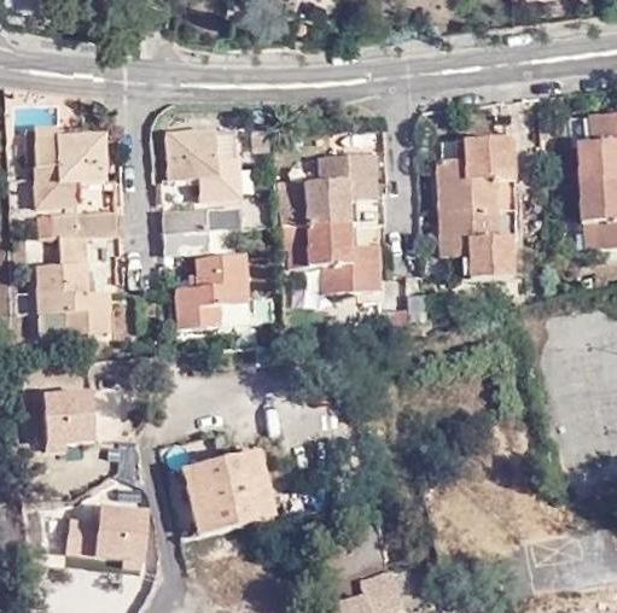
[(576,141),(577,181),(616,179),(616,112),(589,114),(591,140),(576,141)]
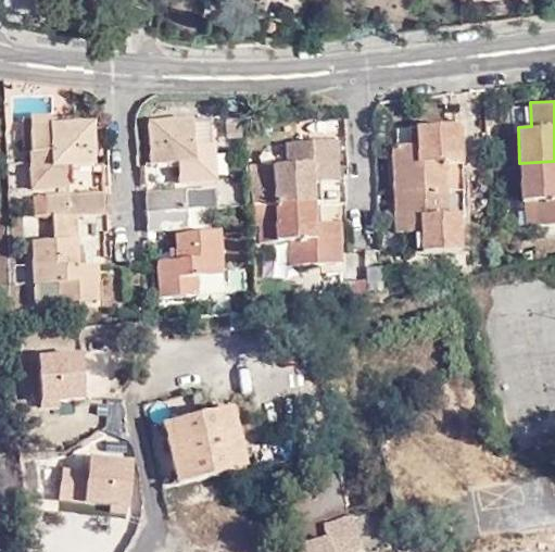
[(196,142),(193,116),(193,115),(149,117),(151,161),(177,159),(179,182),(217,179),(214,141),(212,141),(196,142)]
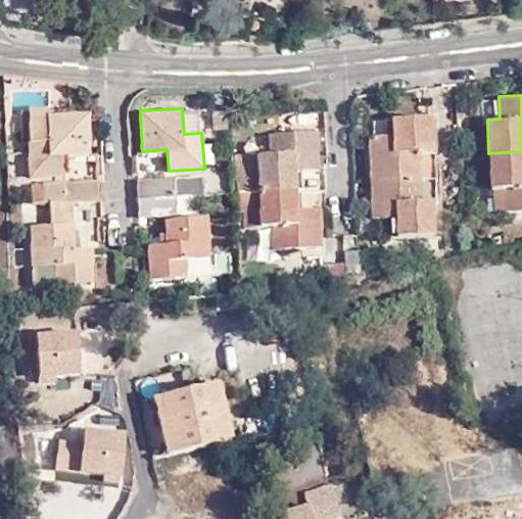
[(198,108),(182,109),(184,134),(199,133),(198,108)]
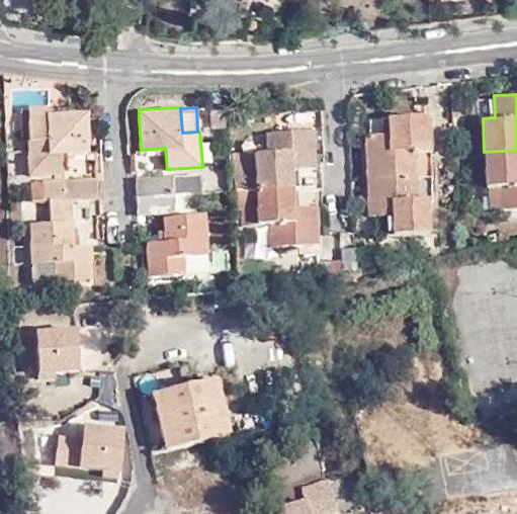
[(89,153),(87,110),(27,112),(29,174),(63,173),(63,154),(89,153)]
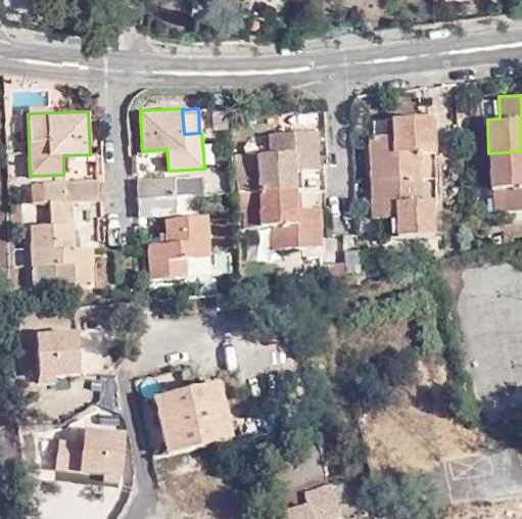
[(369,136),(370,178),(435,175),(435,152),(432,151),(431,116),(392,119),(392,135),(385,135),(369,136)]
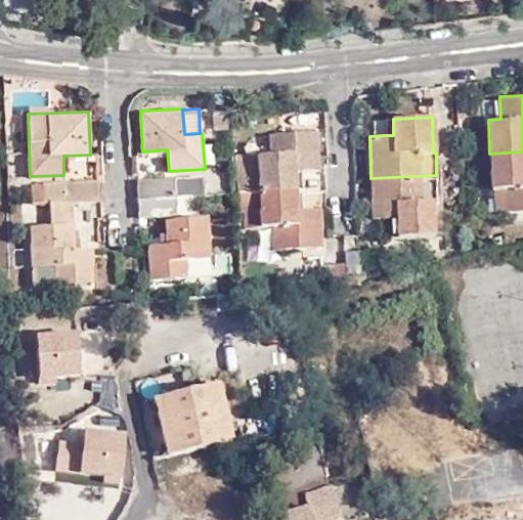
[(259,189),(259,191),(297,189),(296,170),(302,170),(320,169),(319,130),(269,132),(270,153),(258,154),(259,171),(236,171),(237,190),(259,189)]
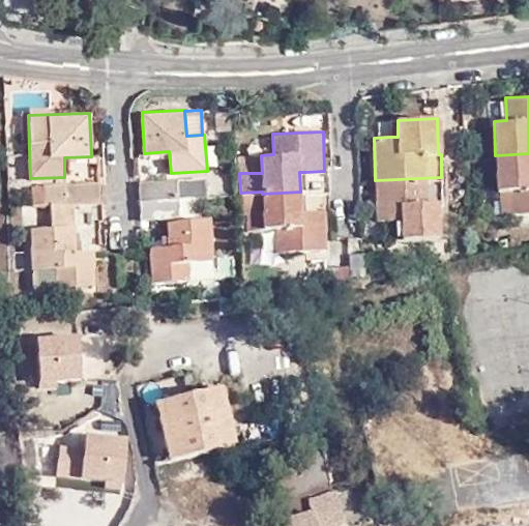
[(528,153),(495,155),(497,190),(503,190),(504,212),(528,211),(528,153)]
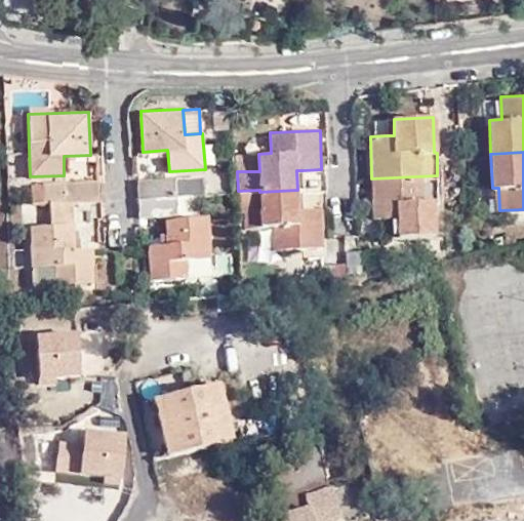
[(236,155),(237,171),(259,171),(258,154),(236,155)]
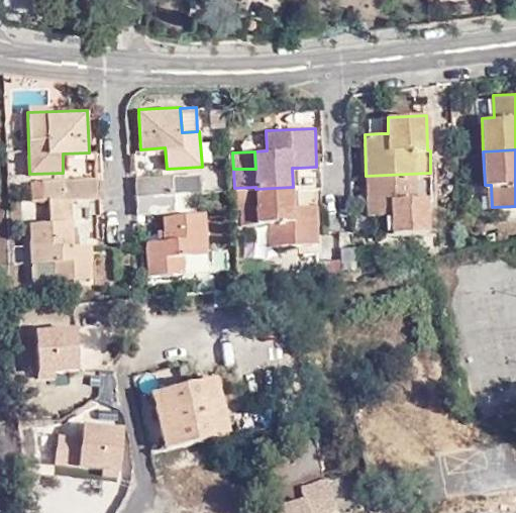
[(137,194),(174,191),(202,190),(201,173),(137,176),(137,194)]
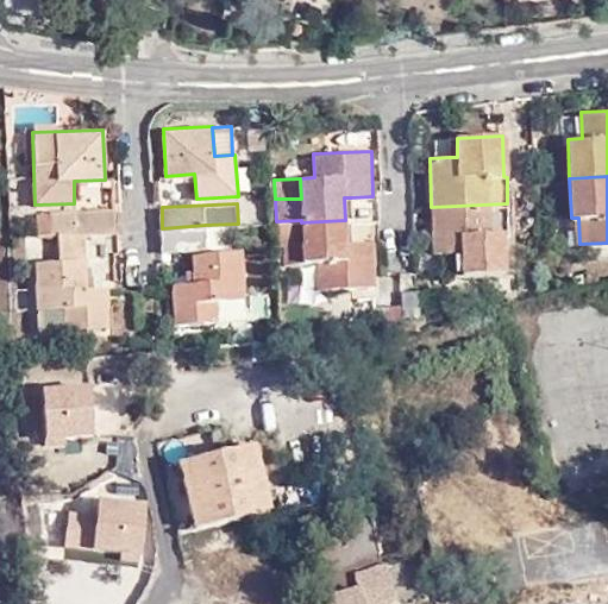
[(507,203),(431,207),(432,252),(443,252),(462,251),(463,274),(505,272),(503,232),(508,231),(507,203)]
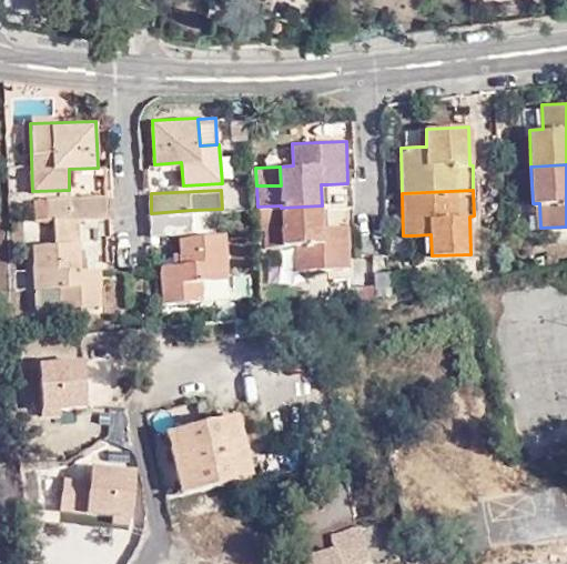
[(53,218),(105,215),(105,194),(31,199),(32,219),(53,218)]
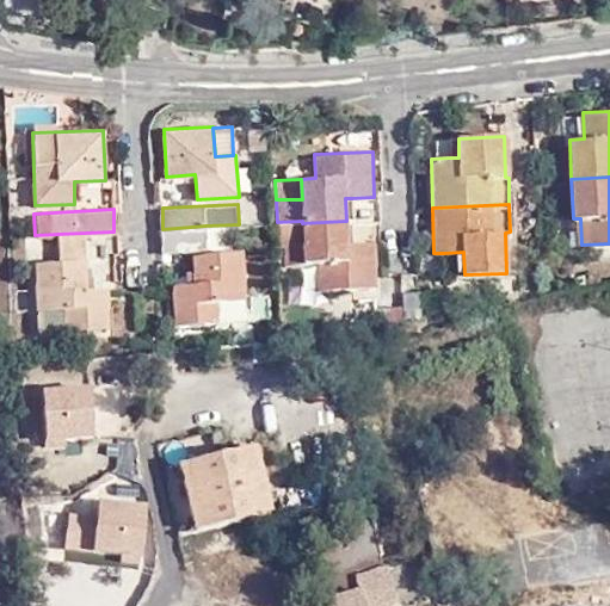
[(346,221),(302,223),(277,224),(278,243),(284,243),(303,242),(305,263),(319,261),(320,290),(376,288),(374,241),(353,242),(347,242),(346,221)]
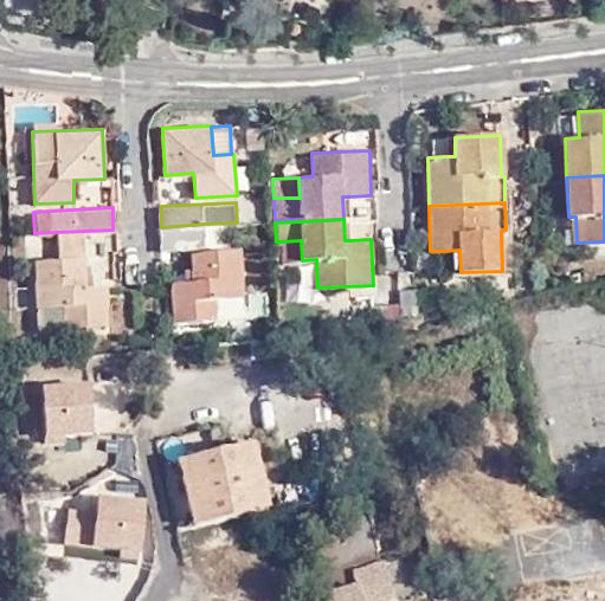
[(205,245),(204,224),(161,227),(162,249),(205,245)]
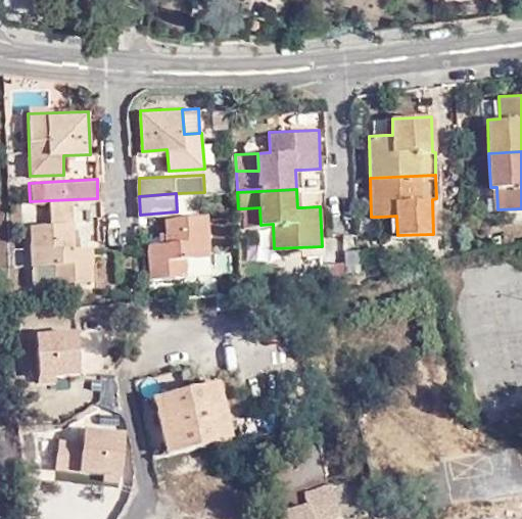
[(98,216),(97,198),(49,200),(50,224),(30,225),(32,267),(35,267),(54,266),(55,280),(55,283),(93,281),(92,247),(74,248),(73,217),(98,216)]
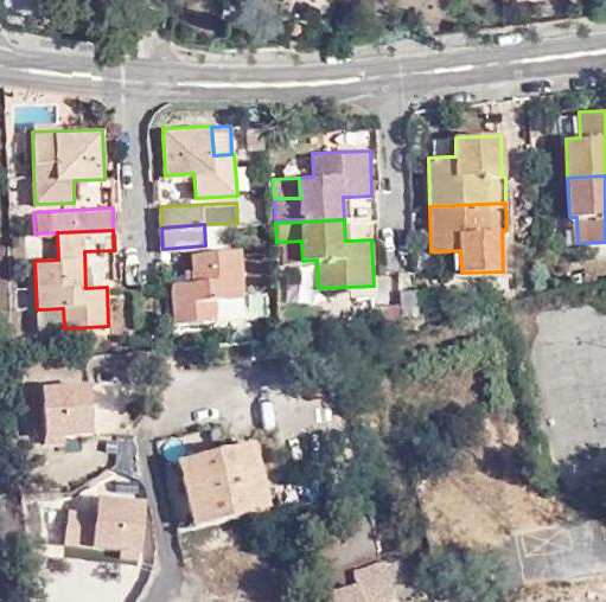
[(284,261),(303,261),(301,241),(282,242),(284,261)]
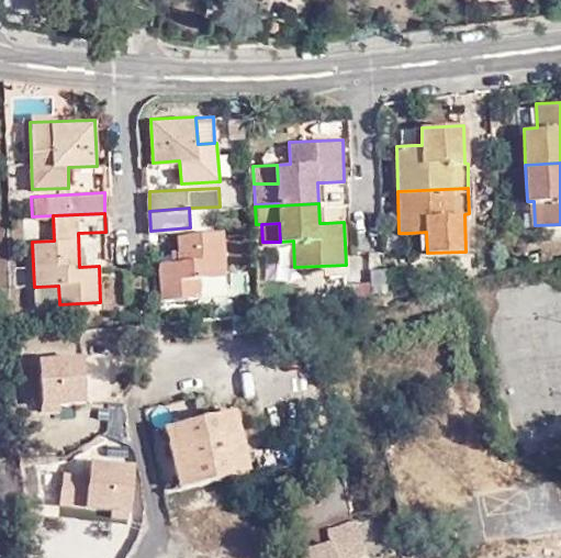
[(199,277),(224,276),(226,276),(223,232),(177,235),(179,260),(158,261),(160,299),(200,296),(199,277)]
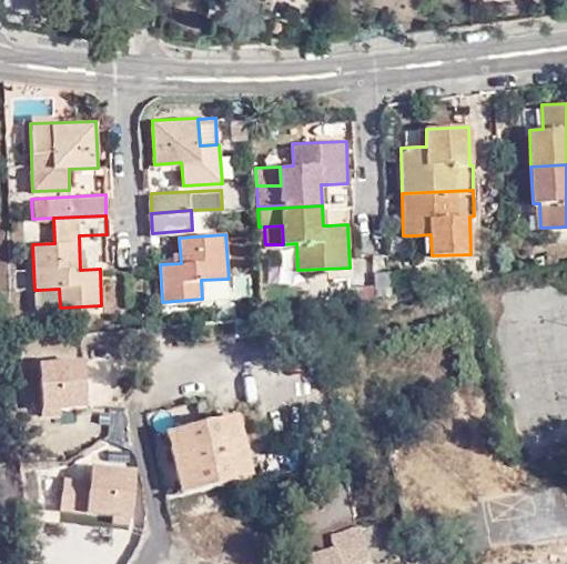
[(431,234),(413,235),(413,257),(432,255),(431,234)]
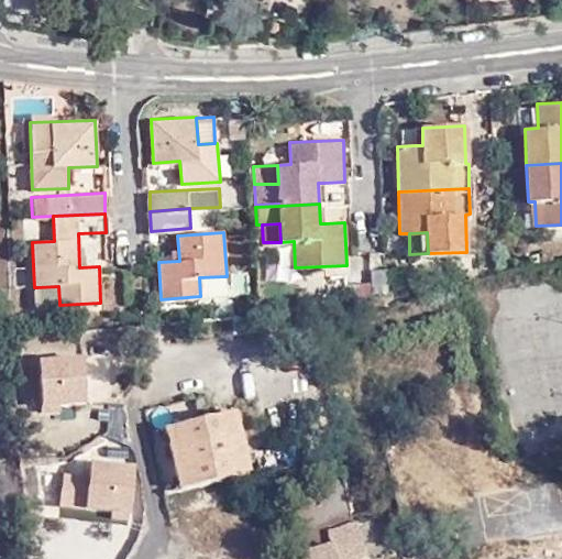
[(226,295),(224,276),(199,277),(200,296),(226,295)]
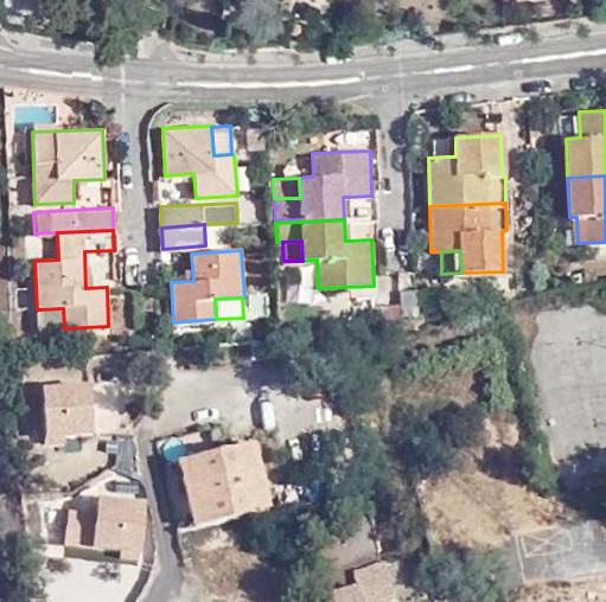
[(63,308),(40,309),(42,326),(64,325),(63,308)]
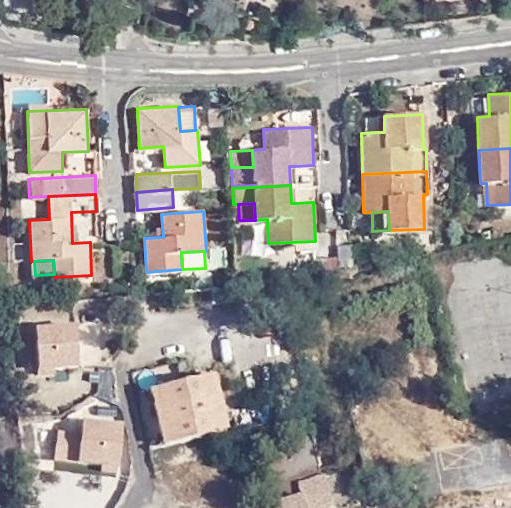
[(348,279),(351,278),(351,268),(339,269),(340,280),(348,279)]
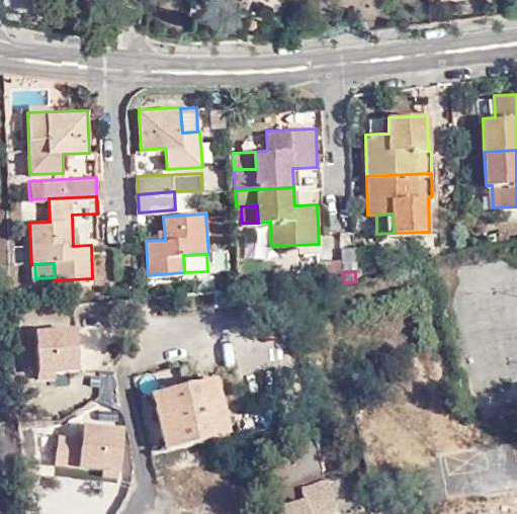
[(30,327),(33,373),(78,371),(75,325),(30,327)]
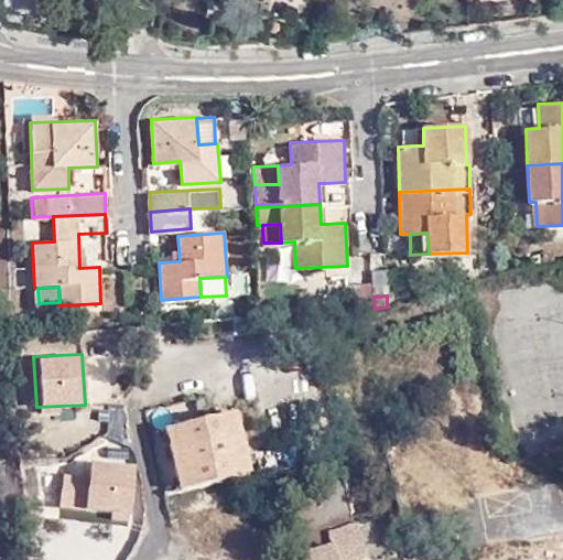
[(366,559),(367,559),(365,559),(357,521),(354,523),(350,508),(354,508),(346,476),(343,477),(340,467),(292,478),(309,549),(298,552),(299,559),(251,559),(234,476),(250,473),(236,411),(166,427),(180,487),(163,491),(179,559),(366,559)]
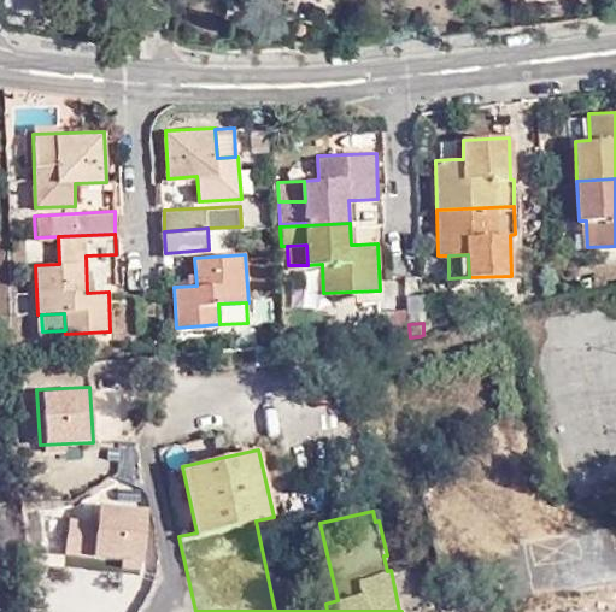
[(88,559),(140,565),(145,508),(93,502),(88,559)]
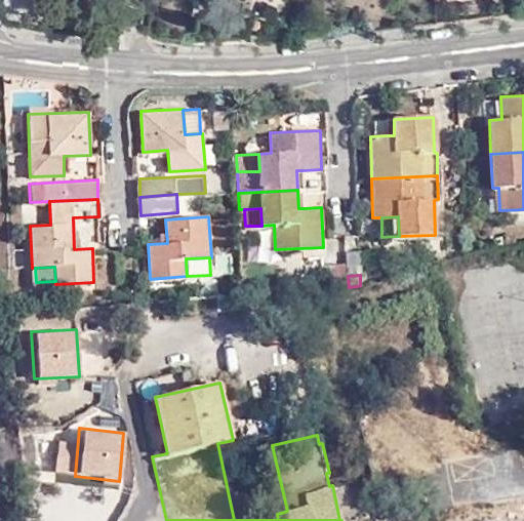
[(512,485),(523,478),(523,455),(514,461),(508,478),(512,485)]
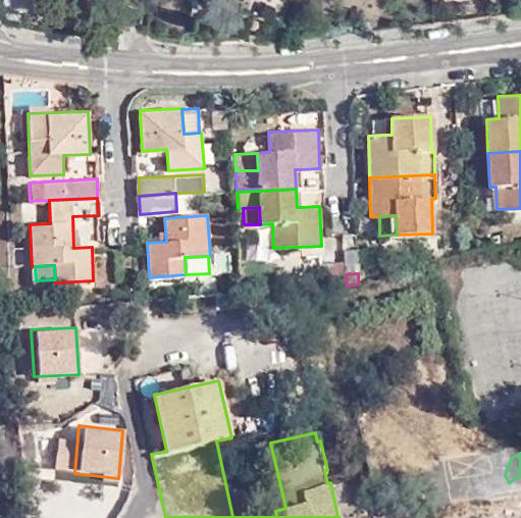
[(520,475),(509,482),(513,489),(520,491),(520,475)]
